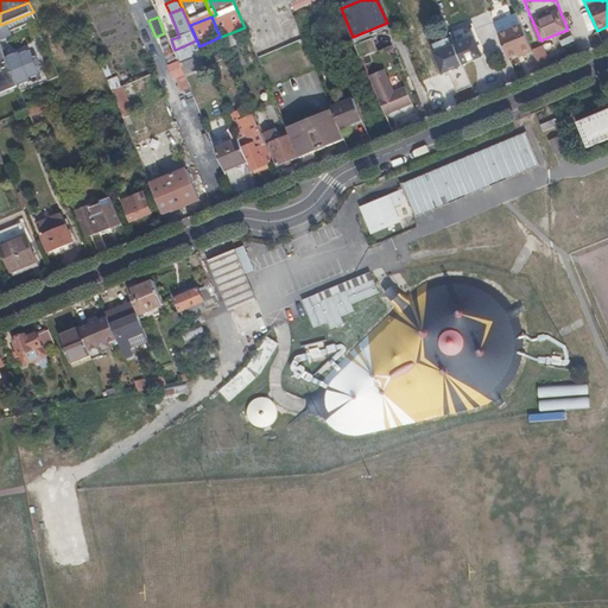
[(388,27),(387,23),(353,37),(355,42),(388,27)]
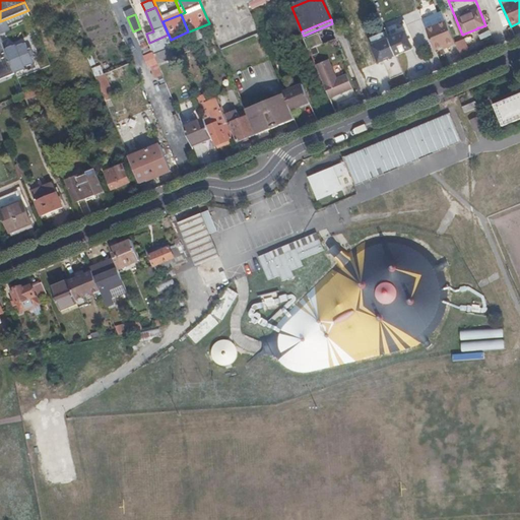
[(403,20),(384,28),(388,39),(395,55),(411,48),(405,33),(408,30),(403,20)]
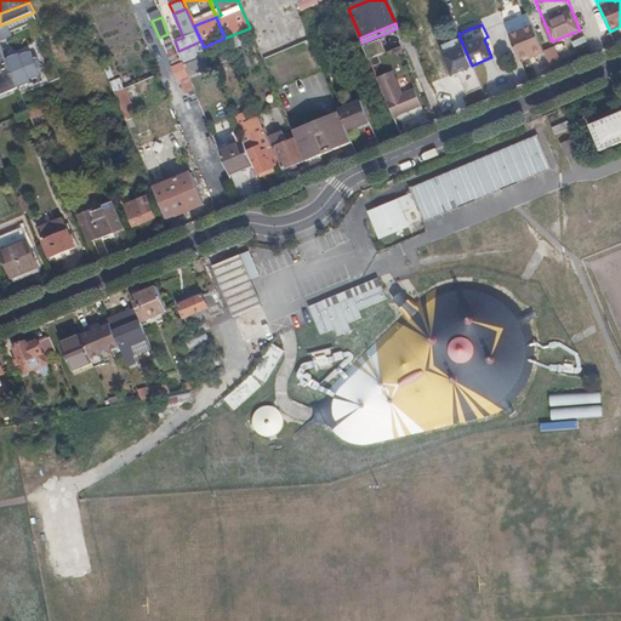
[(543,53),(533,26),(510,35),(519,60),(533,55),(536,53),(537,56),(543,53)]
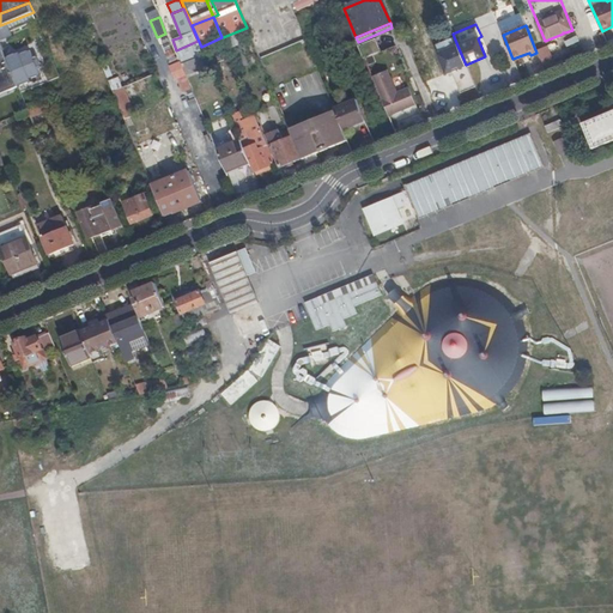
[(246,41),(241,30),(224,37),(229,48),(246,41)]
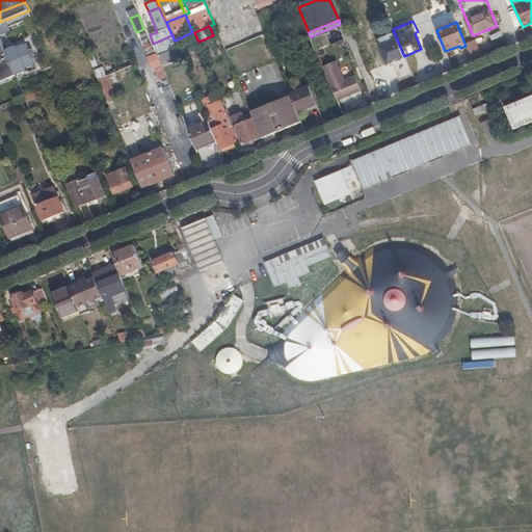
[(326,33),(312,40),(316,51),(330,45),(326,33)]
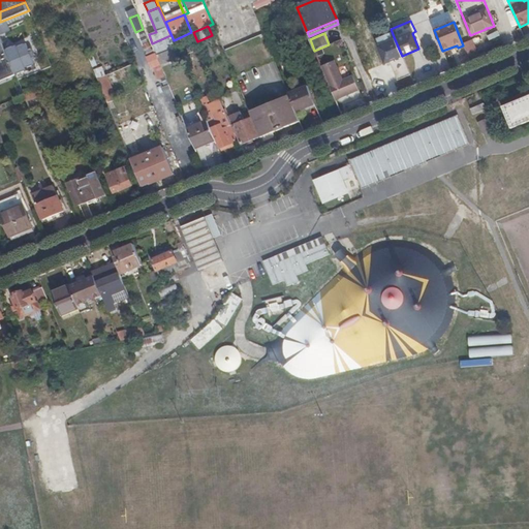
[(4,48),(0,37),(0,80),(6,78),(7,80),(16,75),(14,72),(4,48)]
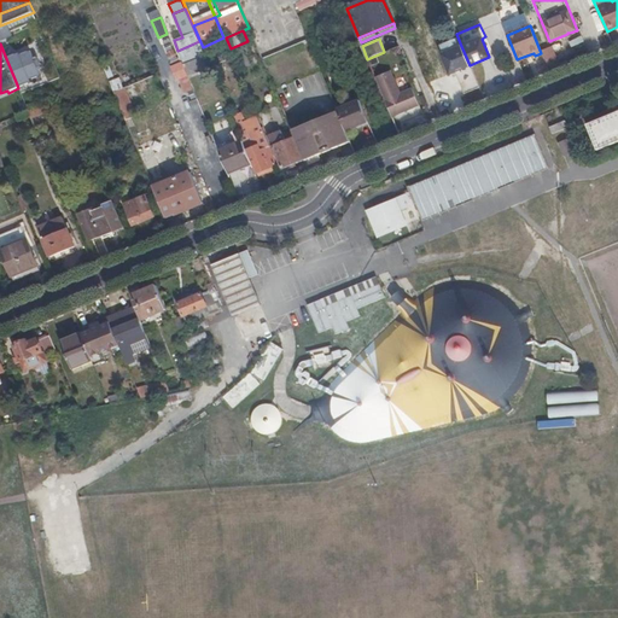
[(450,74),(470,65),(461,46),(443,54),(450,74)]
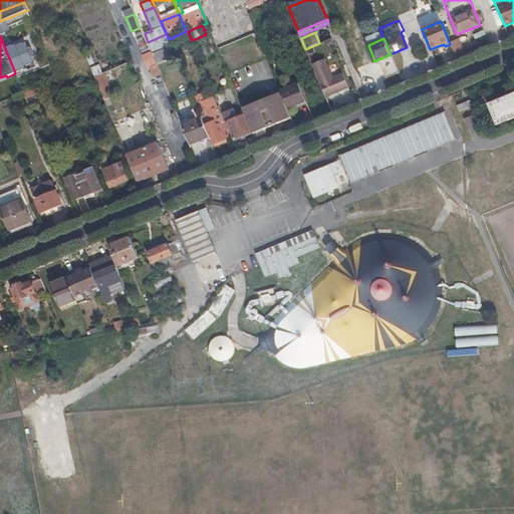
[(457,55),(467,52),(461,38),(452,41),(457,55)]
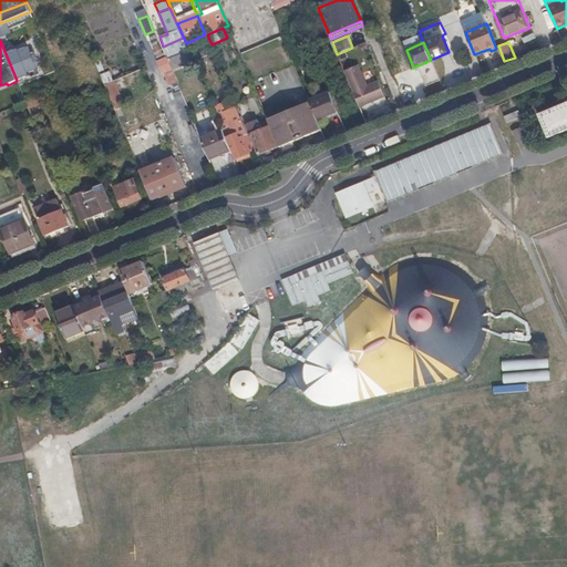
[(16,47),(4,51),(16,78),(26,73),(24,70),(34,66),(26,45),(17,49),(16,47)]
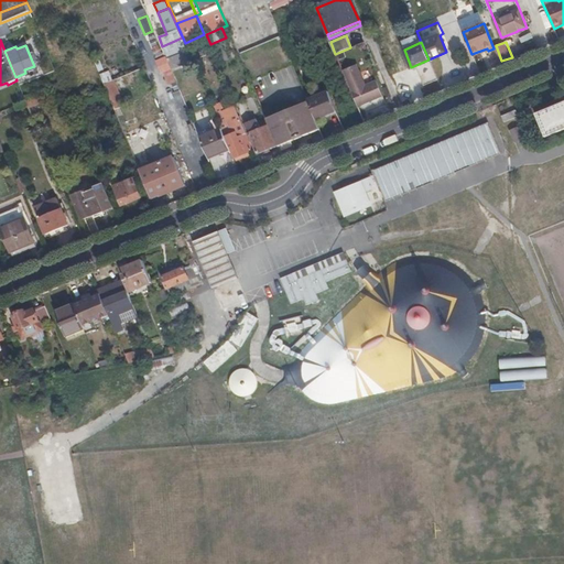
[(188,51),(166,60),(171,69),(193,61),(188,51)]
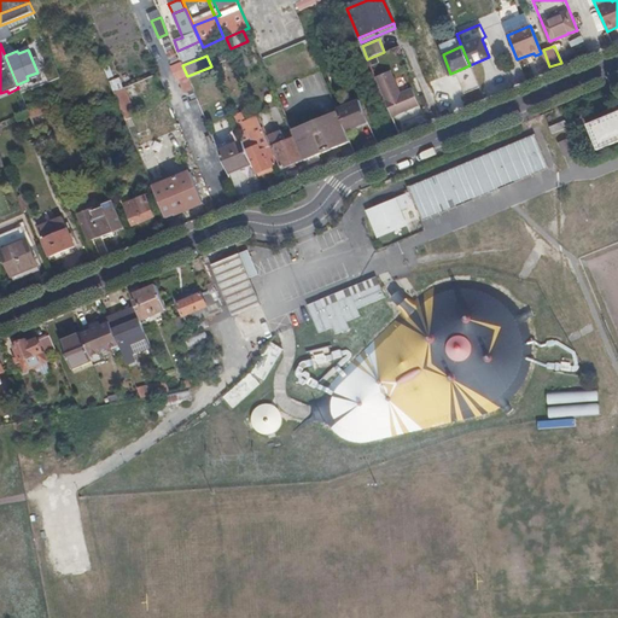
[(110,65),(104,68),(109,79),(115,76),(110,65)]
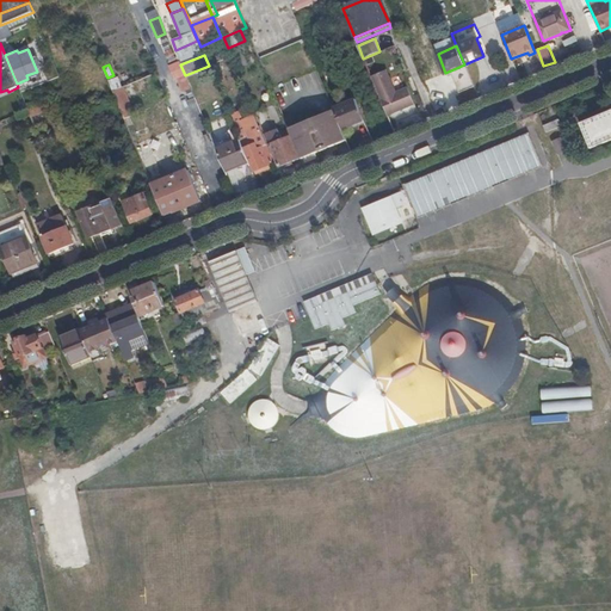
[(390,74),(372,81),(387,116),(414,105),(407,88),(397,92),(390,74)]
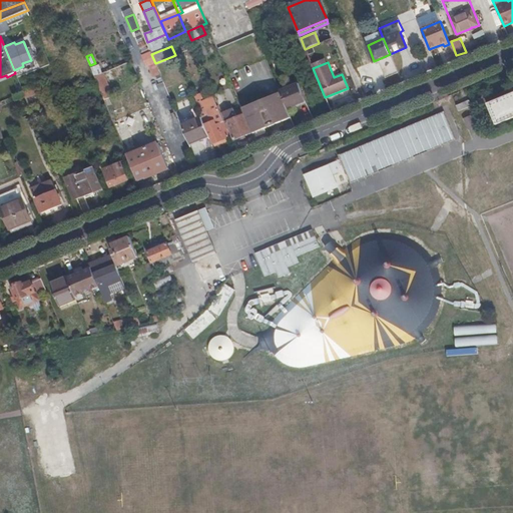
[(103,73),(99,64),(91,67),(94,76),(103,73)]
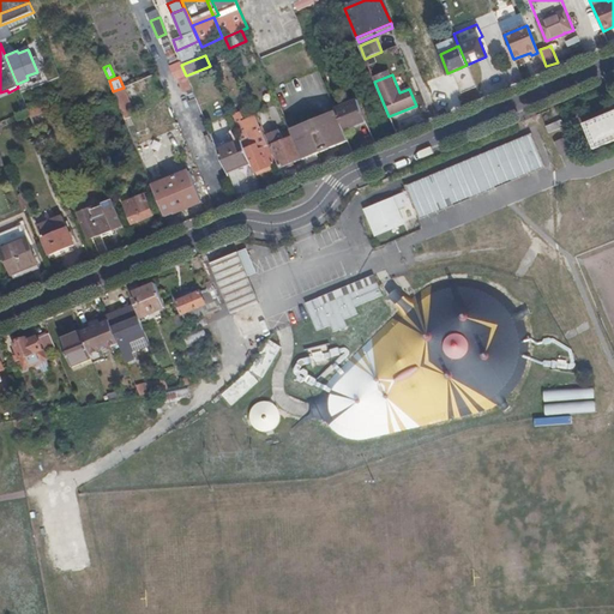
[(124,88),(113,91),(119,106),(128,101),(124,88)]
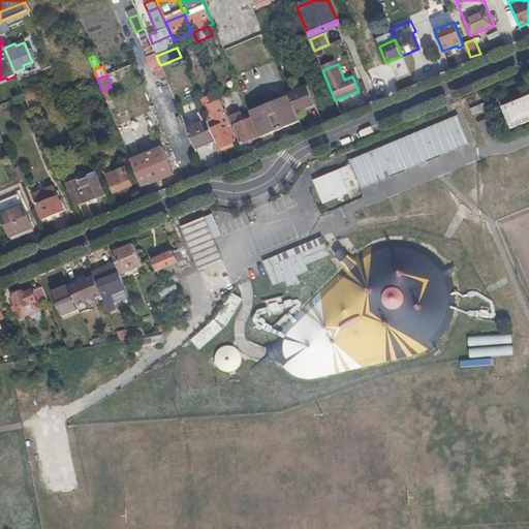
[(97,82),(90,86),(95,98),(102,95),(97,82)]
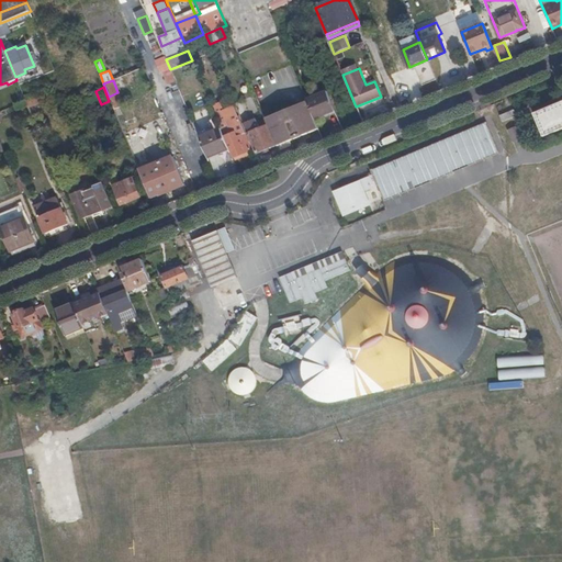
[(335,111),(326,91),(306,99),(306,101),(314,120),(335,111)]
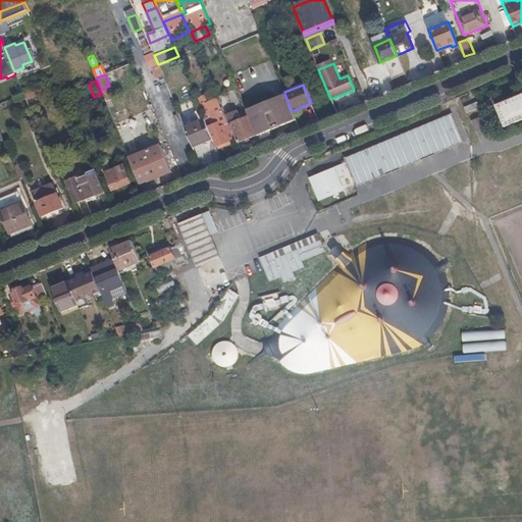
[(292,111),(284,94),(246,109),(249,116),(257,135),(257,136),(272,129),(271,126),(278,123),(279,126),(296,119),(292,111)]
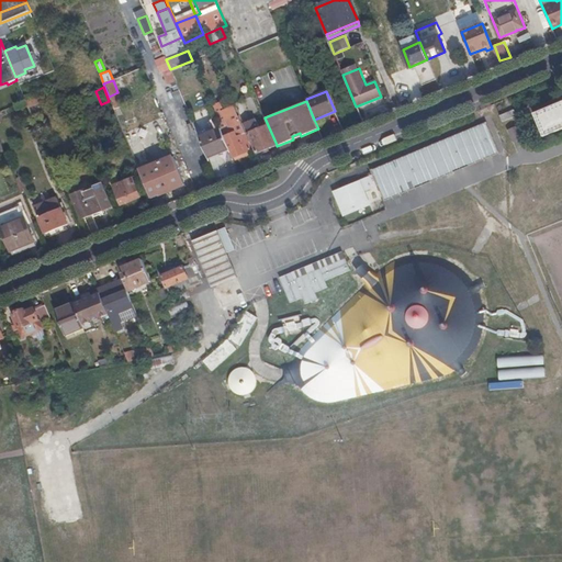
[(561,101),(542,110),(551,132),(561,127),(561,101)]
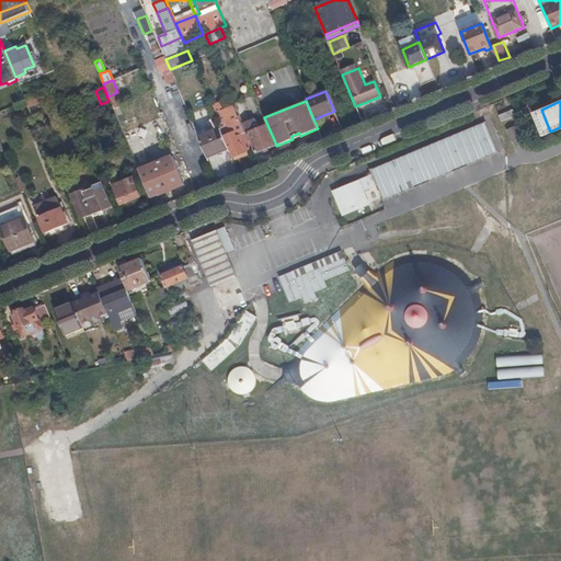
[(228,146),(232,157),(251,150),(232,106),(229,107),(228,105),(221,107),(219,102),(210,105),(220,128),(228,146)]
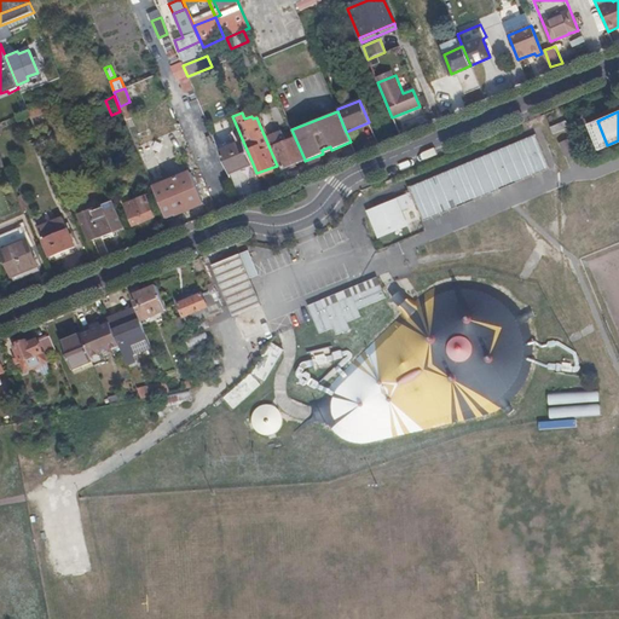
[(576,122),(573,115),(557,122),(561,128),(576,122)]
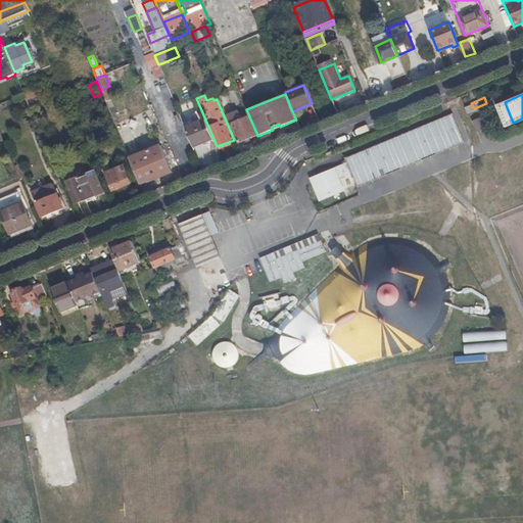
[(466,142),(454,113),(345,158),(347,163),(312,179),(321,200),(344,191),(339,178),(351,173),(358,187),(466,142)]
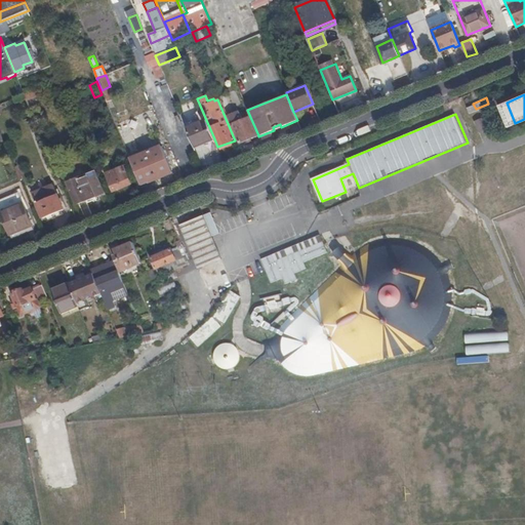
[(493,122),(490,114),(482,117),(485,125),(493,122)]
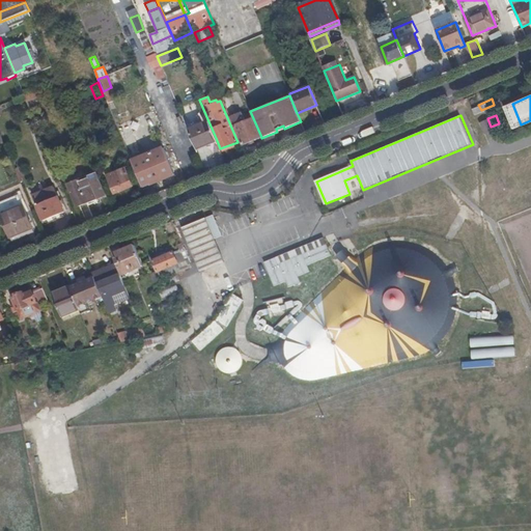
[(261,137),(253,118),(233,127),(242,145),(261,137)]
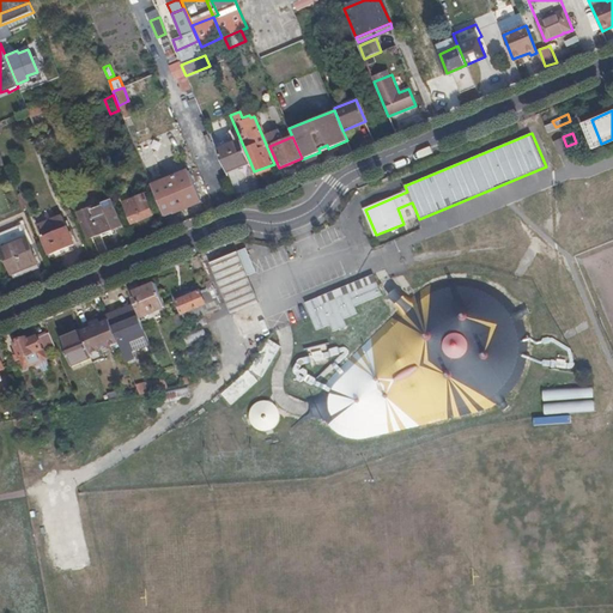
[(217,150),(226,173),(242,167),(241,163),(249,159),(241,140),(217,150)]
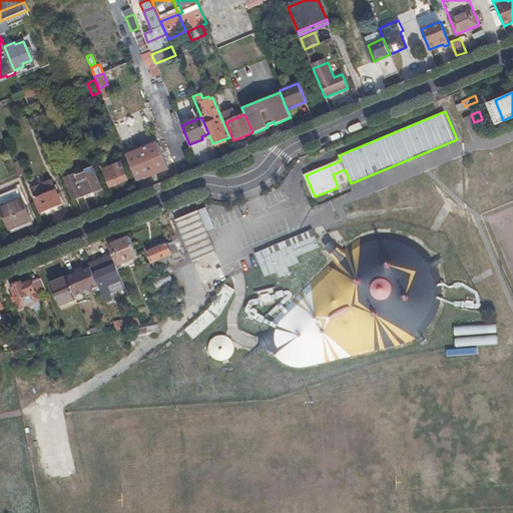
[(145,148),(156,174),(168,169),(158,143),(145,148)]
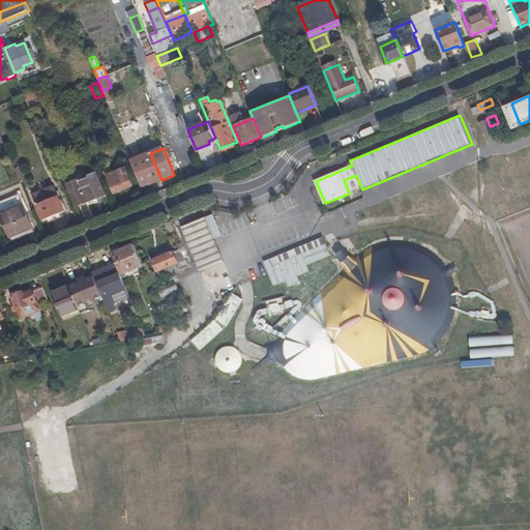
[(149,185),(162,180),(150,153),(139,158),(149,183),(149,185)]
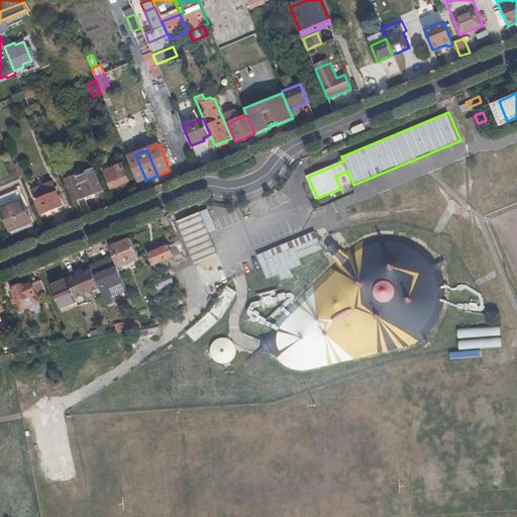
[(145,179),(135,154),(128,158),(138,182),(145,179)]
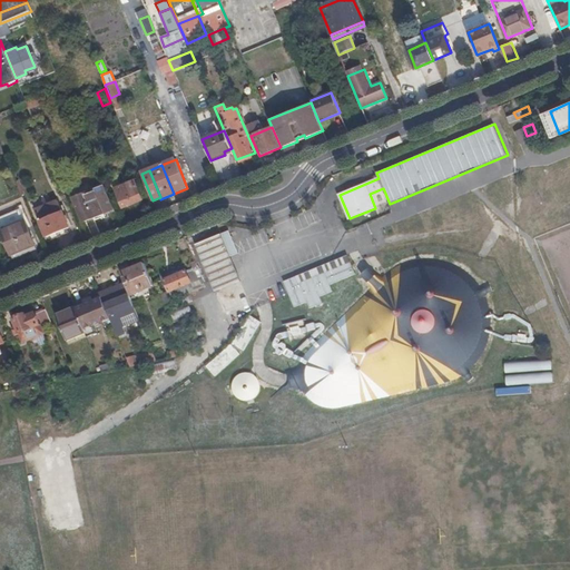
[(124,208),(144,200),(136,180),(116,188),(124,208)]
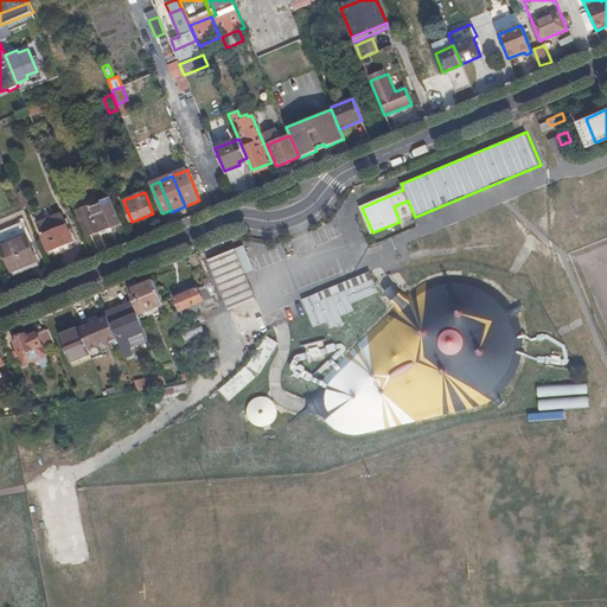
[(89,237),(121,223),(110,198),(78,211),(89,237)]
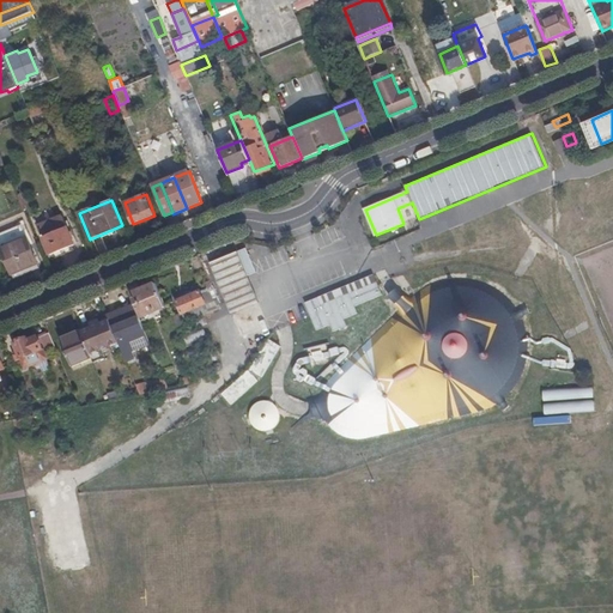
[(50,255),(76,246),(62,216),(38,226),(50,255)]
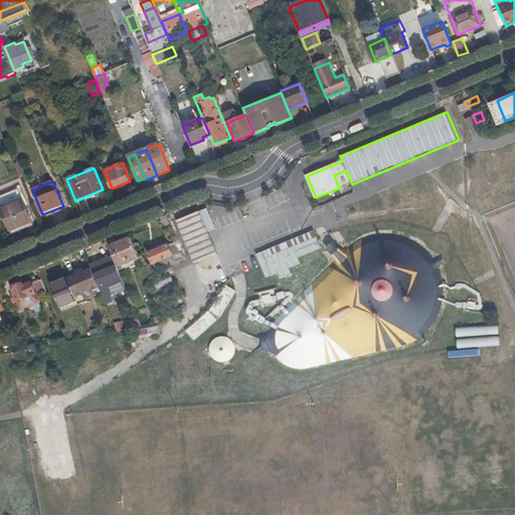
[(0,207),(9,230),(31,221),(18,189),(0,196),(0,207)]
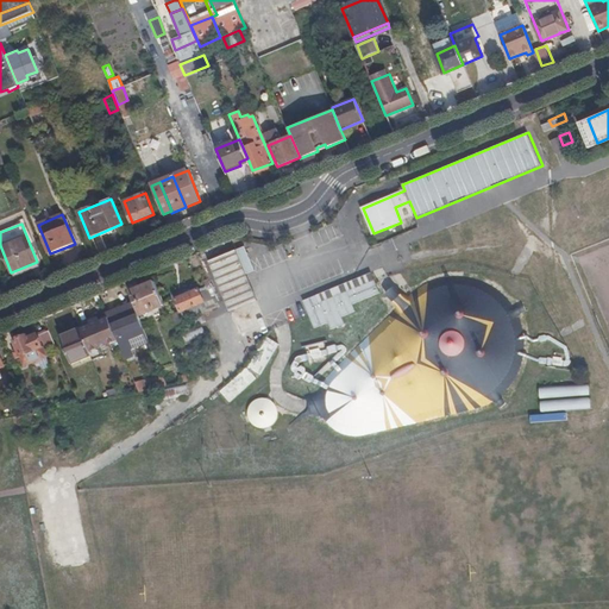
[(256,268),(245,245),(211,261),(233,311),(259,299),(248,272),(256,268)]
